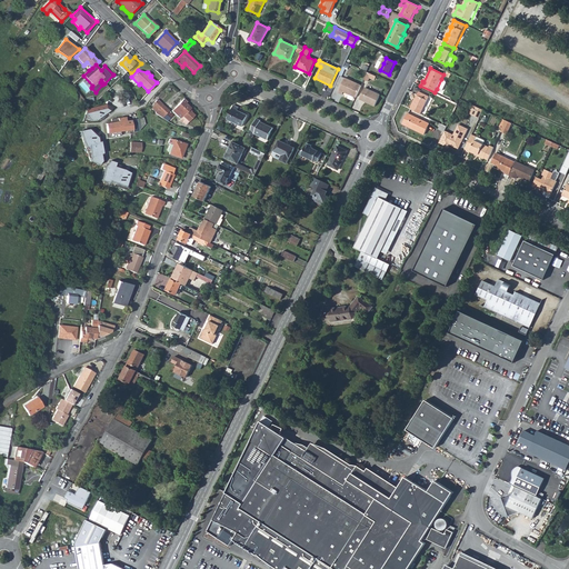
[(368,72),(365,80),(368,81),(370,78),(375,80),(377,77),(368,72)]
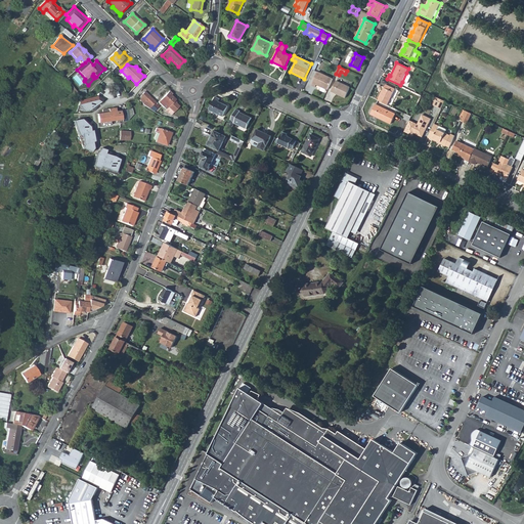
[(316,84),(328,90),(333,79),(317,72),(311,85),(315,87),(316,84)]
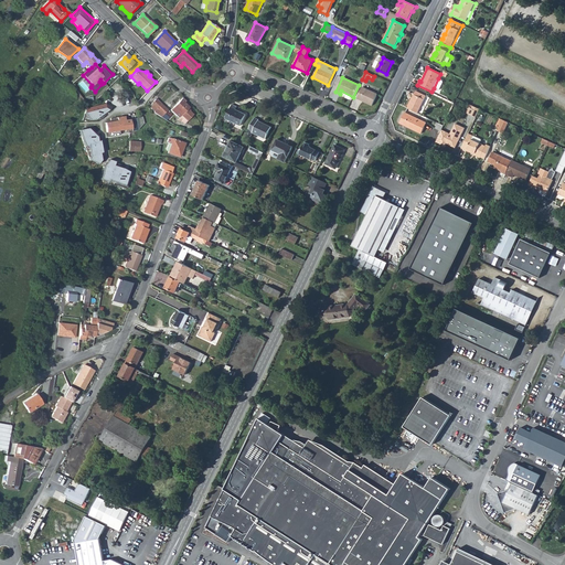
[(443,81),(438,78),(434,88),(438,91),(439,89),(443,82),(443,81)]
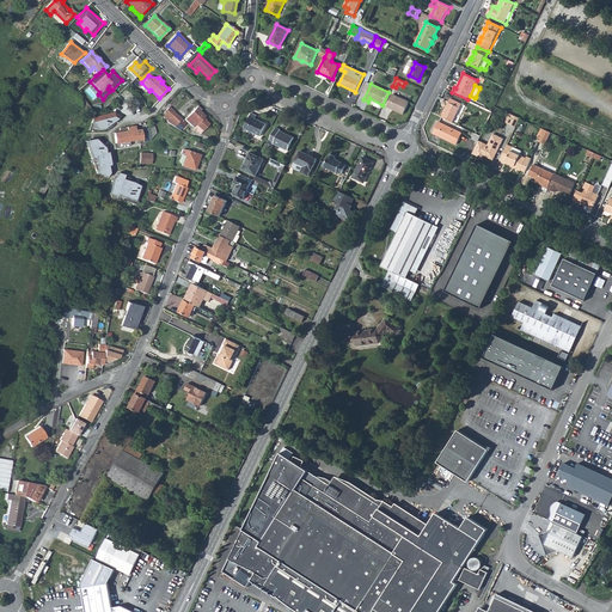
[(393,95),(387,106),(403,115),(409,102),(393,95)]
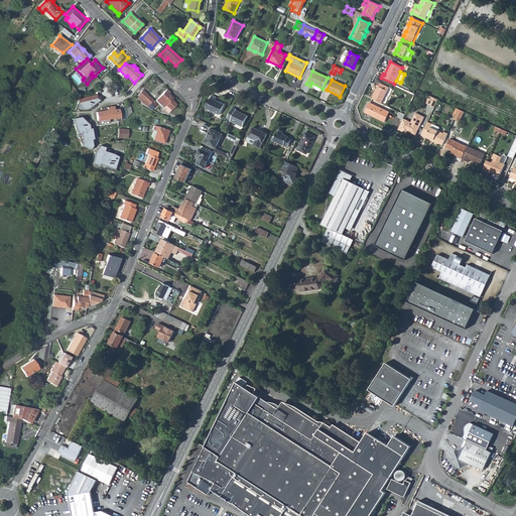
[(380,83),(372,98),(381,103),(389,88),(380,83)]
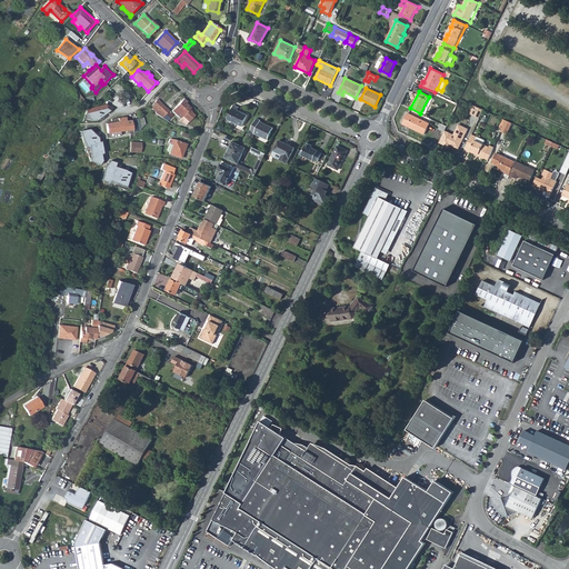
[(183,99),(172,111),(180,118),(182,116),(189,122),(195,116),(189,110),(190,108),(186,103),(187,102),(183,99)]
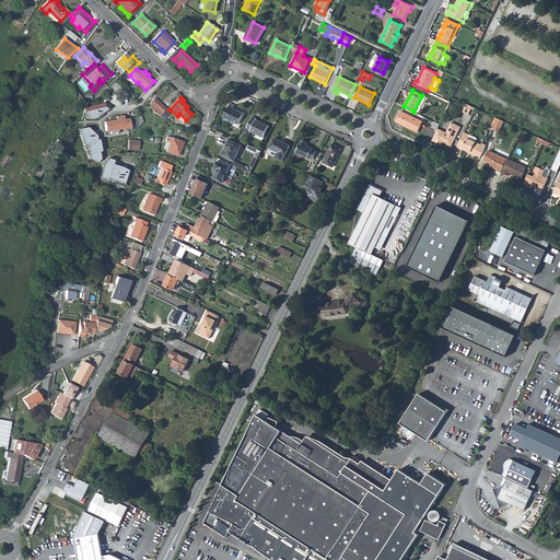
[(150,104),(149,106),(153,111),(152,112),(153,112),(159,116),(164,109),(165,109),(154,98),(149,103),(150,104)]
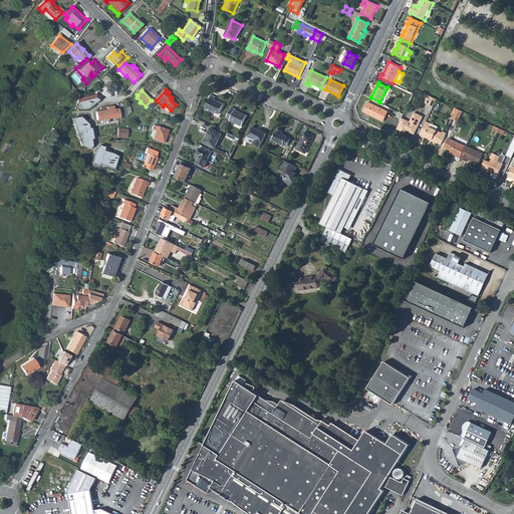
[(95,94),(78,98),(74,109),(84,108),(100,96),(95,94)]
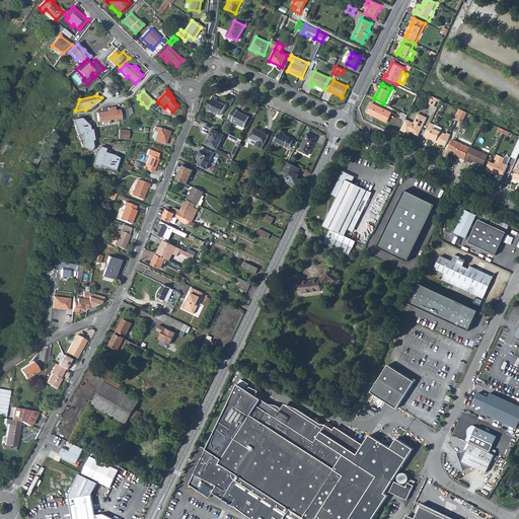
[(213,95),(207,108),(220,116),(225,105),(216,100),(217,97),(213,95)]
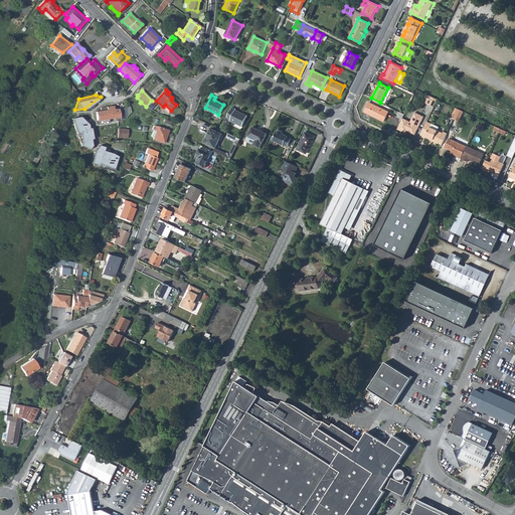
[(431,97),(427,104),(434,107),(438,100),(431,97)]
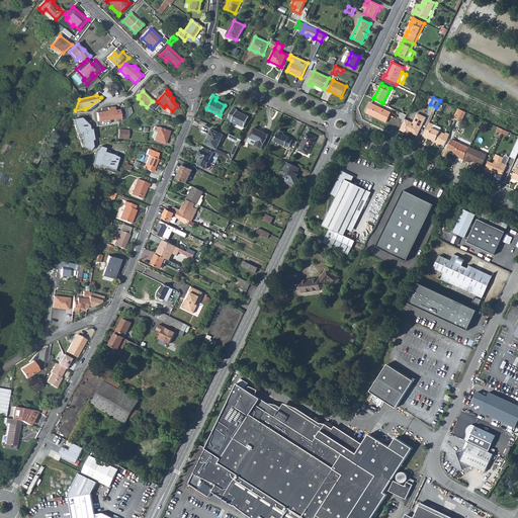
[(156,105),(152,101),(147,107),(152,110),(156,105)]
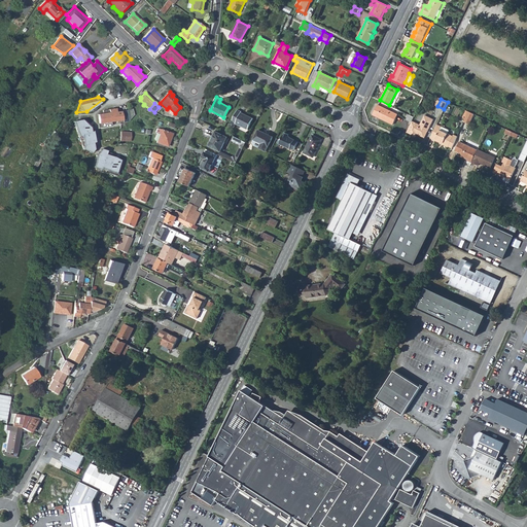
[(373,114),(390,123),(393,118),(395,119),(398,114),(378,105),(373,114)]
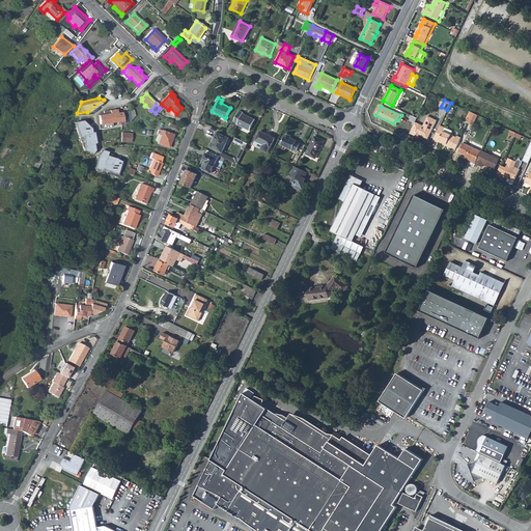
[(100,117),(100,124),(110,123),(116,122),(123,121),(123,122),(130,121),(128,111),(118,113),(117,109),(110,110),(110,114),(105,114),(100,115),(100,117)]
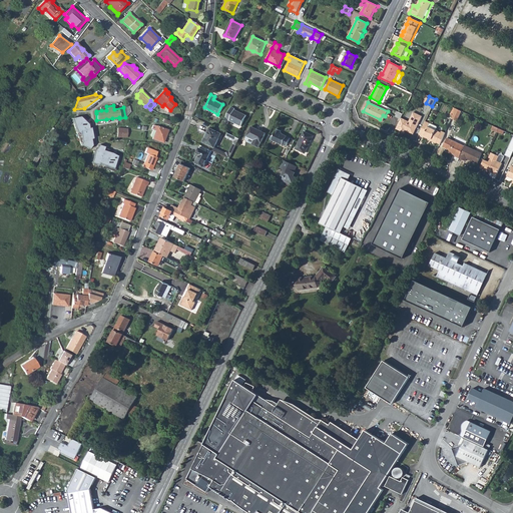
[(230,107),(225,118),(241,126),(246,115),(234,109),(234,108),(230,107)]
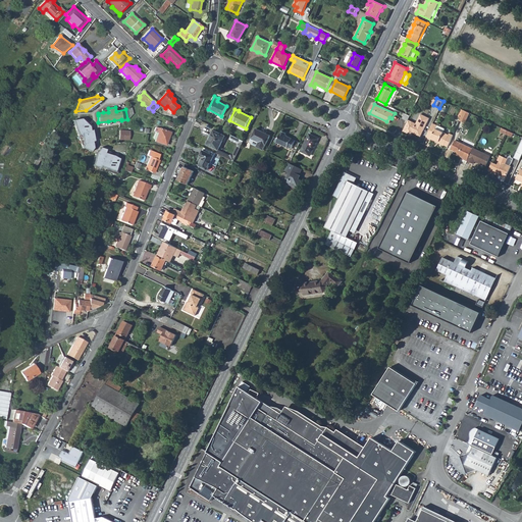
[(470,113),(465,111),(461,119),(460,121),(465,123),(470,113)]
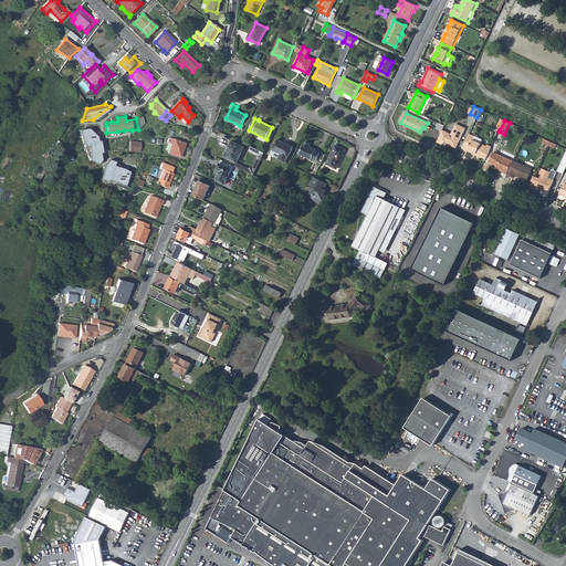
[(465,128),(457,124),(451,134),(447,132),(447,133),(442,130),(437,142),(447,146),(448,144),(457,148),(465,128)]
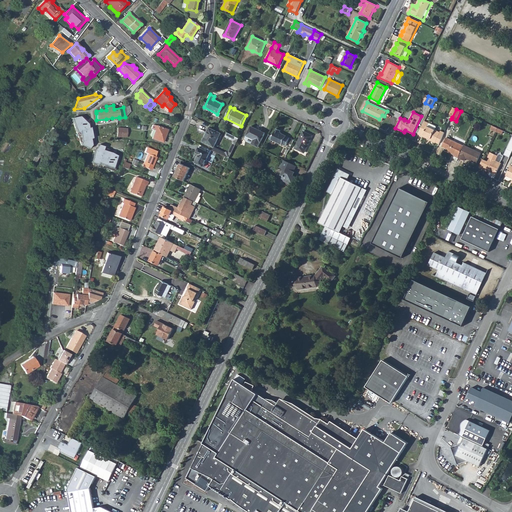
[(81,115),(71,117),(81,145),(87,148),(92,143),(90,127),(89,123),(81,115)]
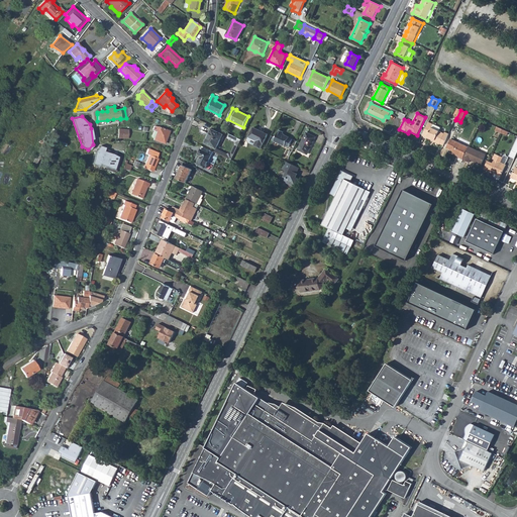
[(429,122),(422,135),(431,139),(432,139),(435,140),(434,141),(439,144),(440,143),(443,145),(449,134),(445,132),(444,133),(432,127),(433,124),(429,122)]
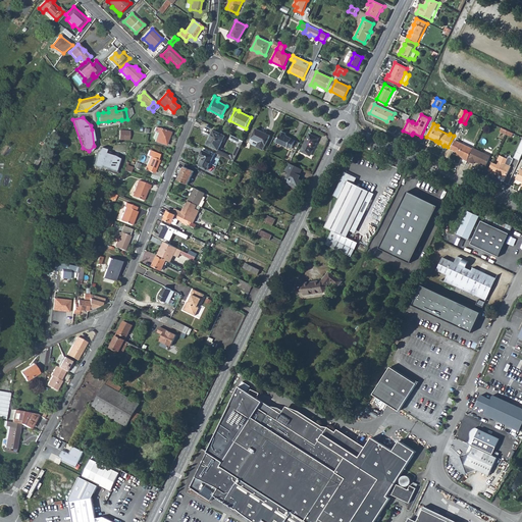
[(154,132),(155,132),(158,133),(156,140),(155,141),(165,145),(170,133),(160,128),(159,128),(155,127),(154,132)]
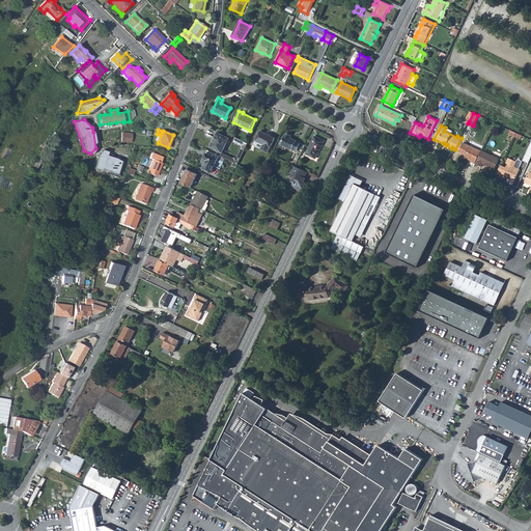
[(260,131),(254,143),(256,147),(268,152),(275,138),(260,131)]
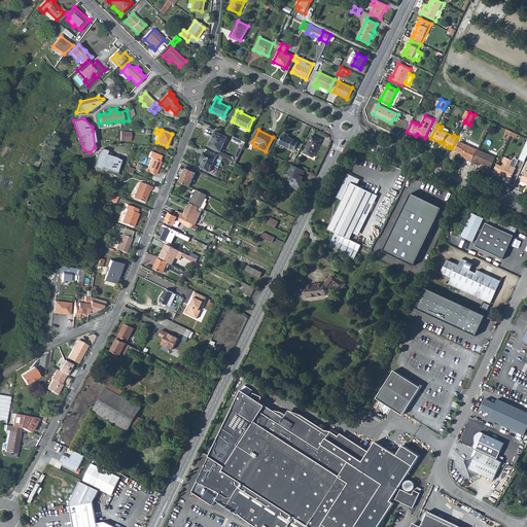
[(120,132),(120,140),(131,141),(131,132),(120,132)]
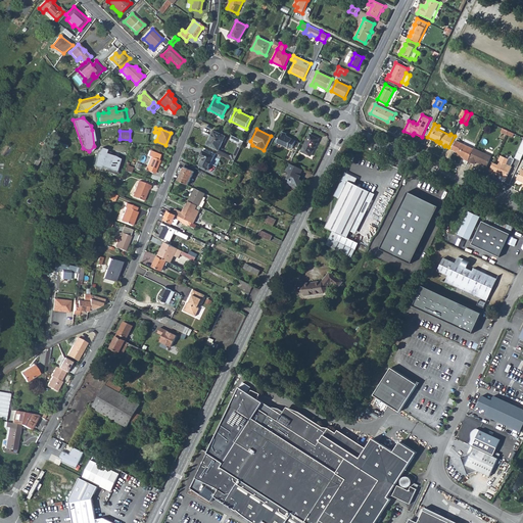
[(207,144),(218,150),(219,150),(226,136),(214,131),(207,144)]
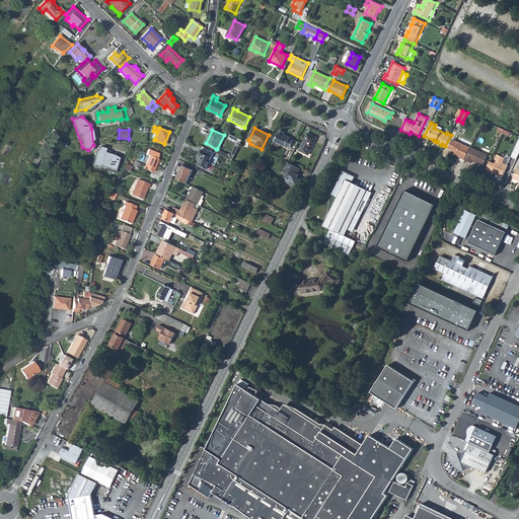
[(280,131),(275,142),(286,147),(286,146),(290,148),(293,140),(290,138),(284,135),(285,133),(280,131)]
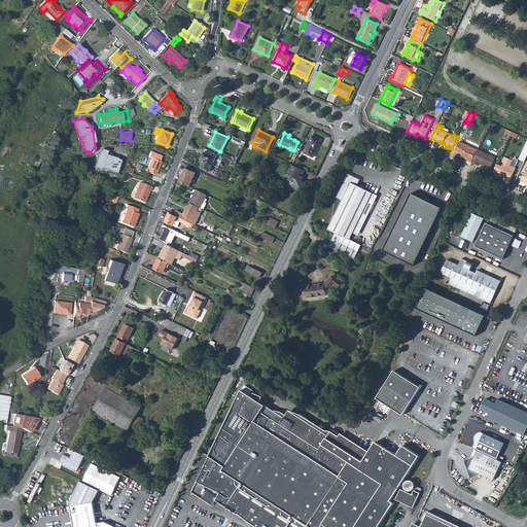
[(312,135),(304,152),(313,157),(321,140),(312,135)]
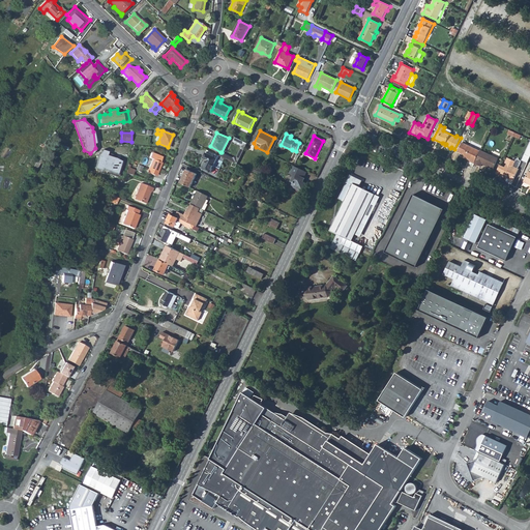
[(233,157),(231,160),(237,164),(247,143),(237,138),(235,142),(241,145),(236,156),(233,157)]
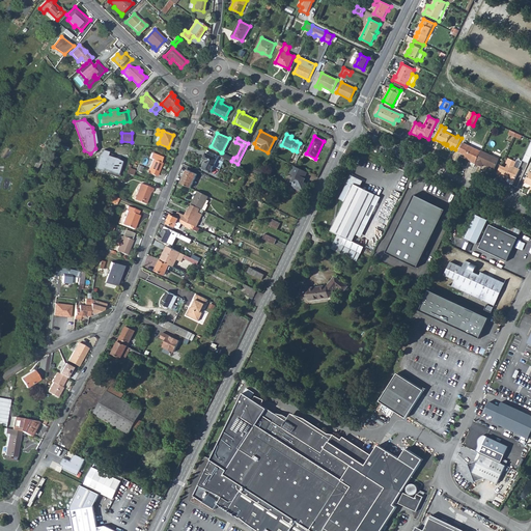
[(530,140),(522,161),(528,163),(530,156),(530,140)]
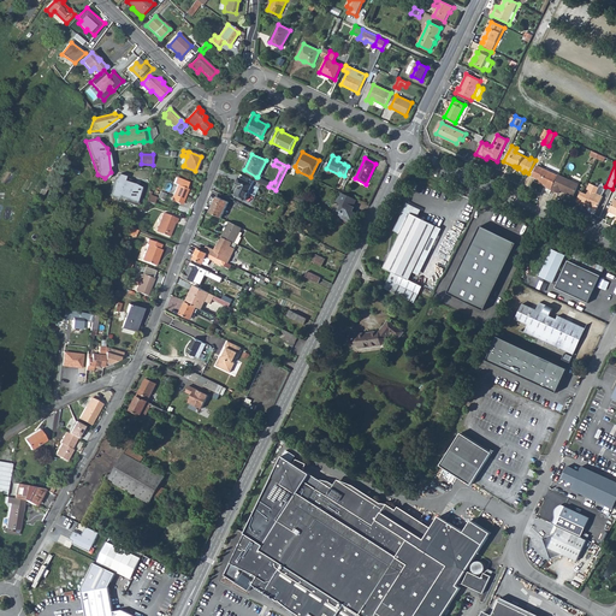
[(546,188),(552,190),(558,176),(538,166),(533,176),(540,181),(539,183),(548,187),(546,188)]
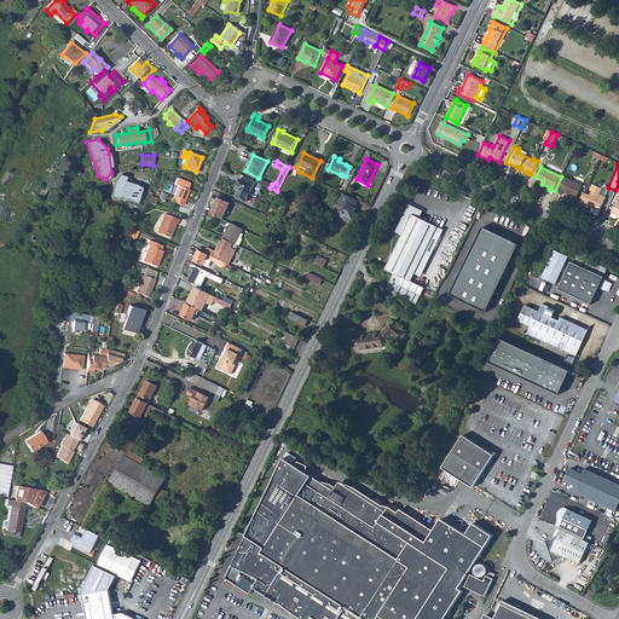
[(114,181),(109,196),(139,203),(143,190),(133,184),(125,181),(126,177),(117,175),(114,181)]
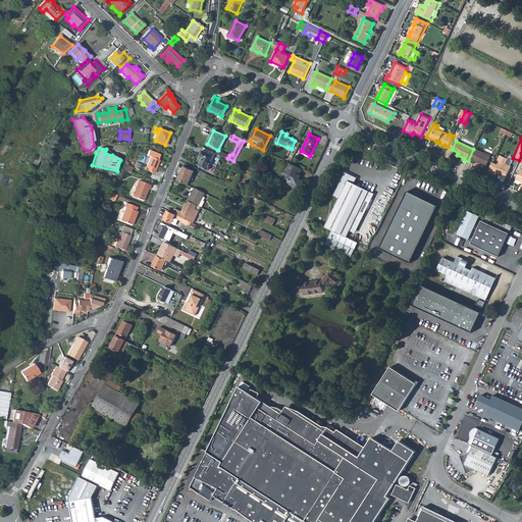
[(473,149),(468,161),(474,164),(475,161),(479,163),(480,162),(481,163),(481,164),(486,167),(490,158),(485,156),(486,154),(474,149),(473,149)]
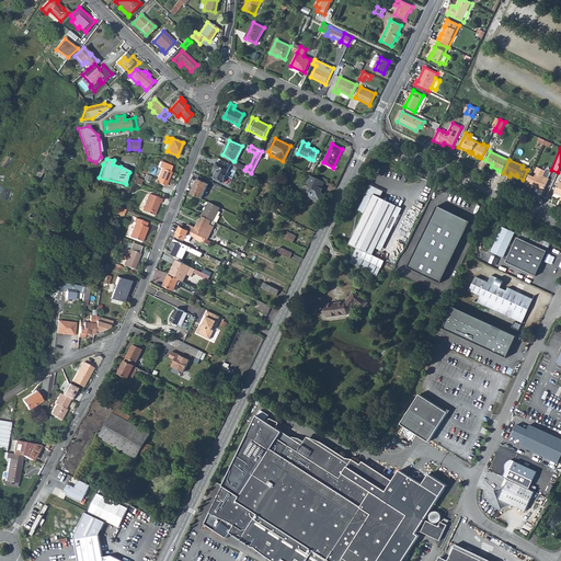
[(217,161),(210,176),(217,180),(222,183),(226,175),(232,179),(236,171),(230,169),(230,168),(217,161)]
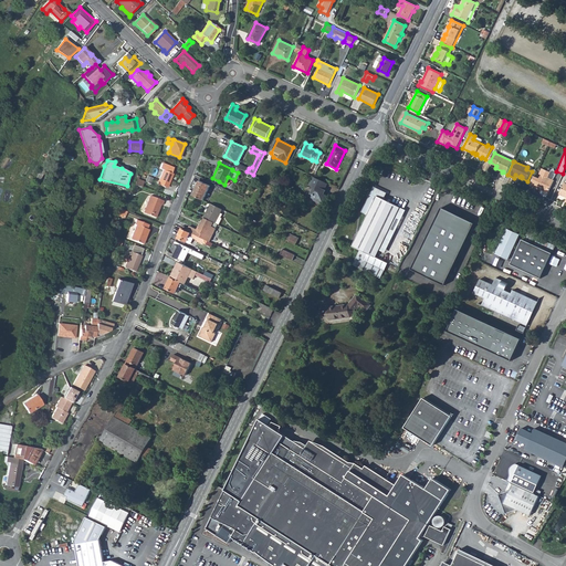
[(236,163),(234,166),(247,171),(249,168),(237,163),(236,163)]
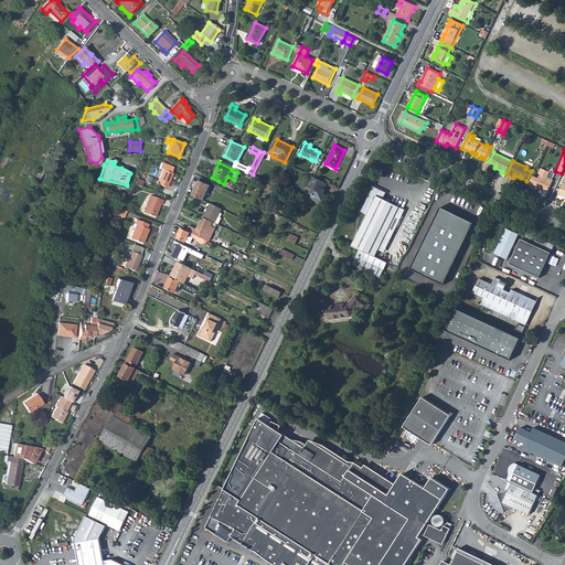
[(157,183),(164,187),(167,183),(168,184),(172,173),(171,173),(173,168),(161,163),(159,168),(162,170),(157,183)]
